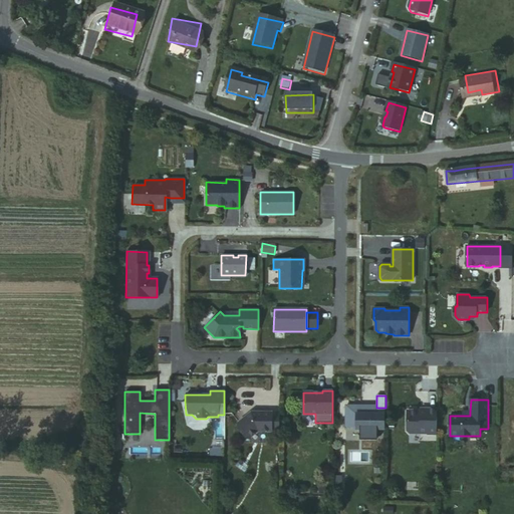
[(386,429),(386,408),(378,408),(378,415),(356,414),(356,429),(386,429)]
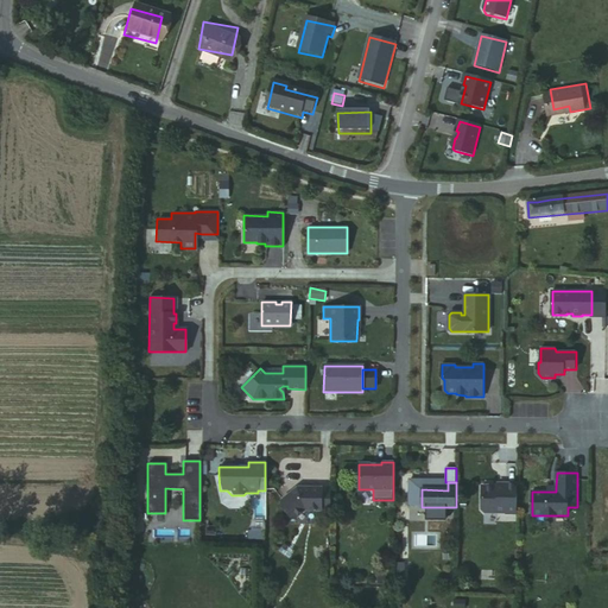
[(517,514),(517,485),(507,485),(507,487),(498,487),(482,487),(482,511),(485,513),(506,513),(507,514),(517,514)]
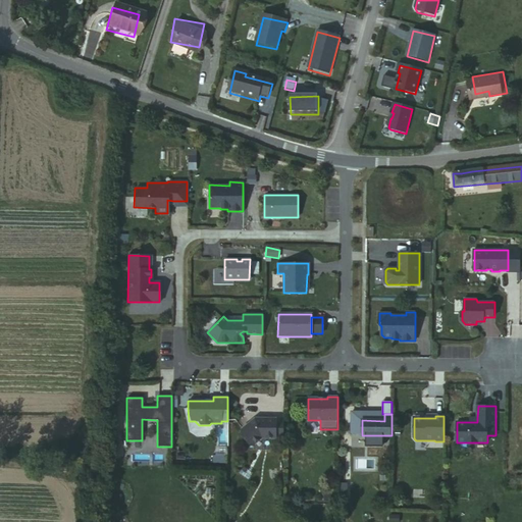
[(283,436),(283,422),(276,422),(276,419),(255,419),(242,431),(242,436),(249,446),(254,446),(261,438),(276,438),(276,436),(283,436)]
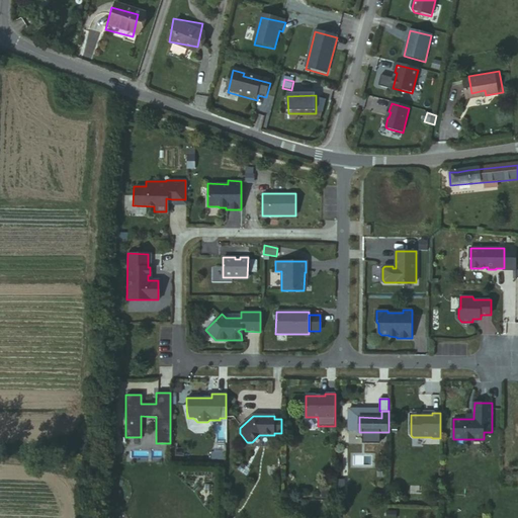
All buildings are outlined.
